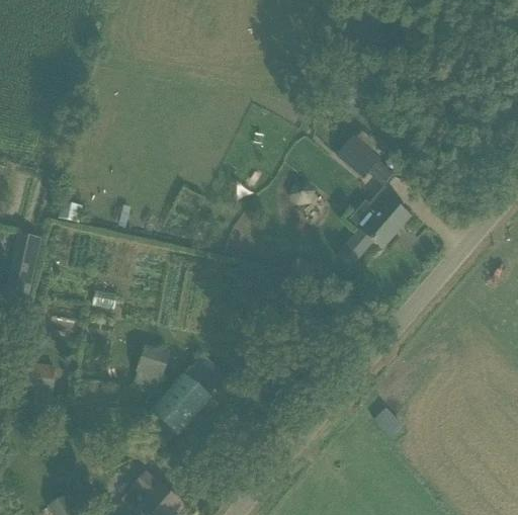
[(393,84),(393,100),(405,99),(405,84),(393,84)]
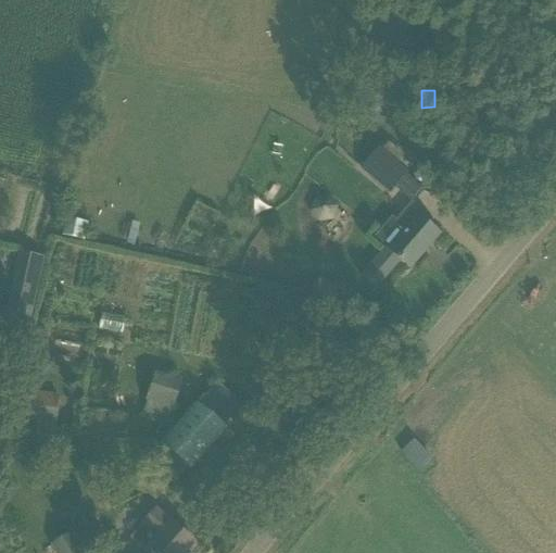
[(317,107),(314,117),(325,120),(327,109),(317,107)]
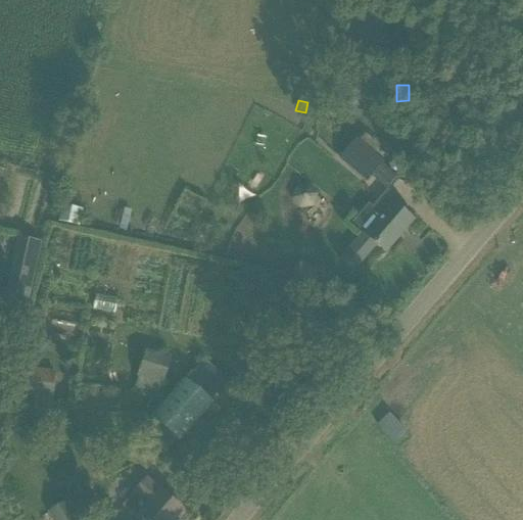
[(340,156),(367,179),(382,161),(372,153),(383,140),(368,127),(358,139),(355,138),(340,156)]
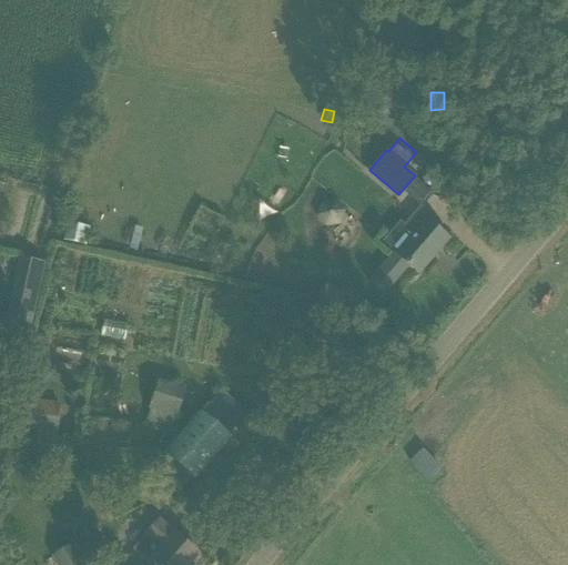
[(326,169),(316,173),(320,180),(330,175),(326,169)]
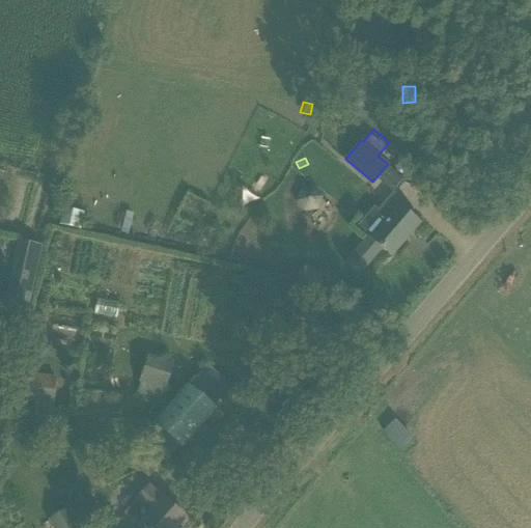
[(299,187),(295,200),(304,212),(318,209),(323,196),(313,185),(299,187)]
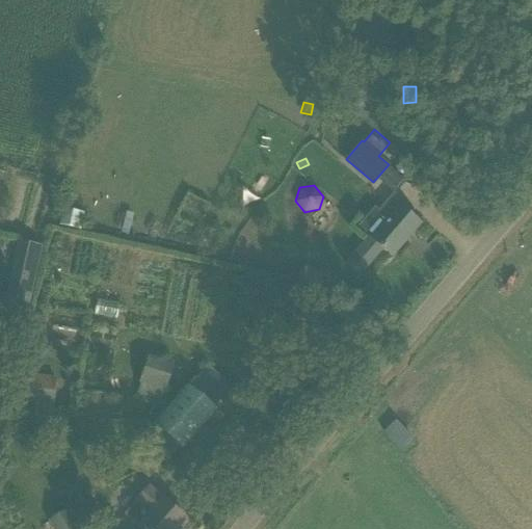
[(368,234),(345,261),(361,274),(383,247),(392,256),(421,222),(404,209),(394,200),(381,214),(386,218),(373,207),(358,225),(371,236),(370,236),(368,234)]
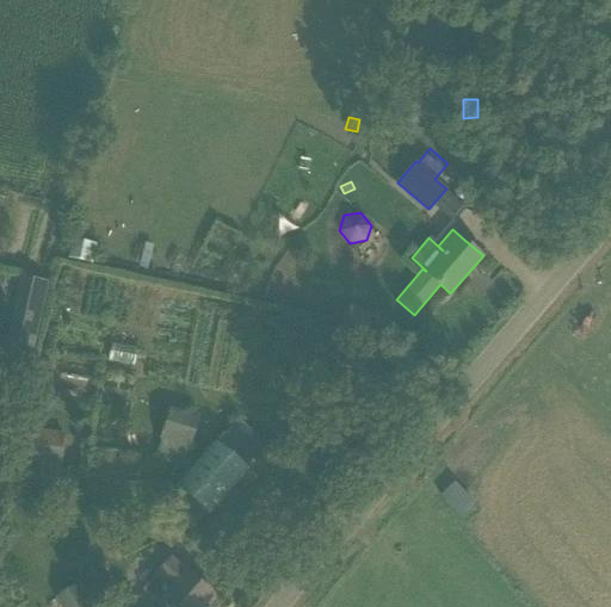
[(68,256),(92,261),(96,245),(72,239),(68,256)]
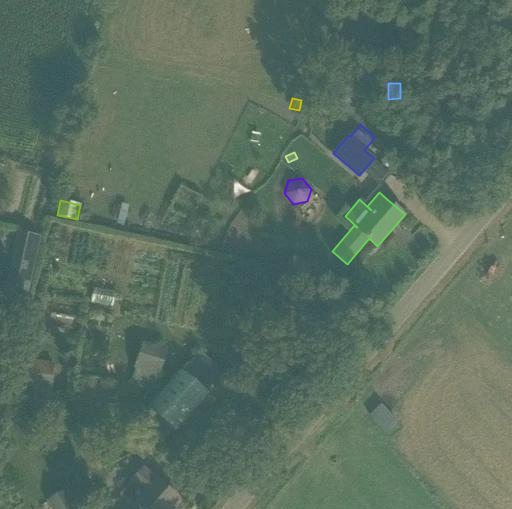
[(39,235),(19,230),(15,248),(19,249),(11,287),(26,290),(39,235)]
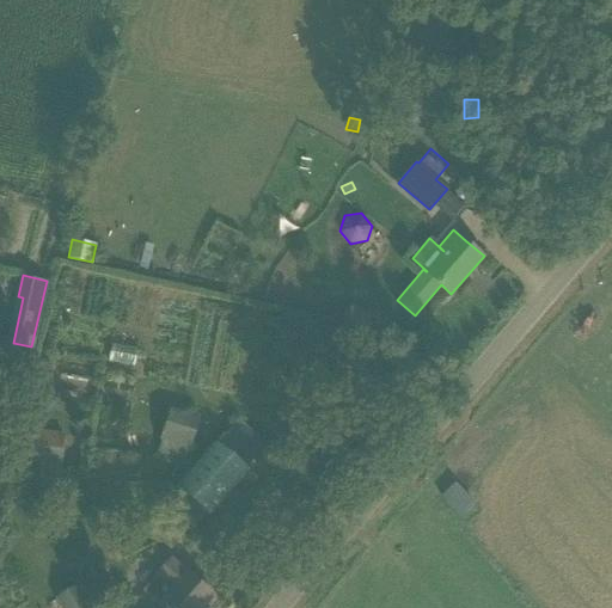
[(12,367),(6,388),(18,392),(26,368),(29,360),(16,356),(12,367)]
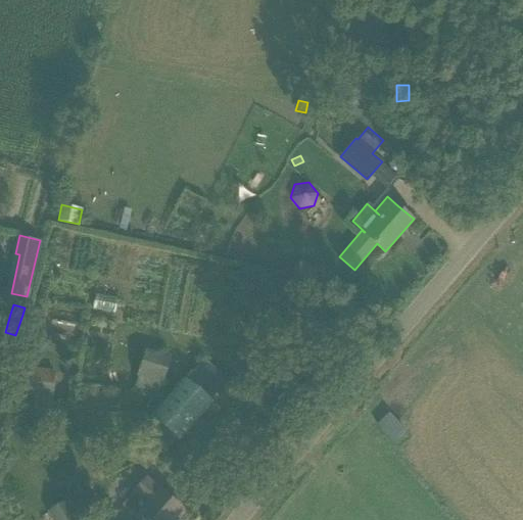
[(137,375),(163,382),(172,355),(145,347),(137,375)]
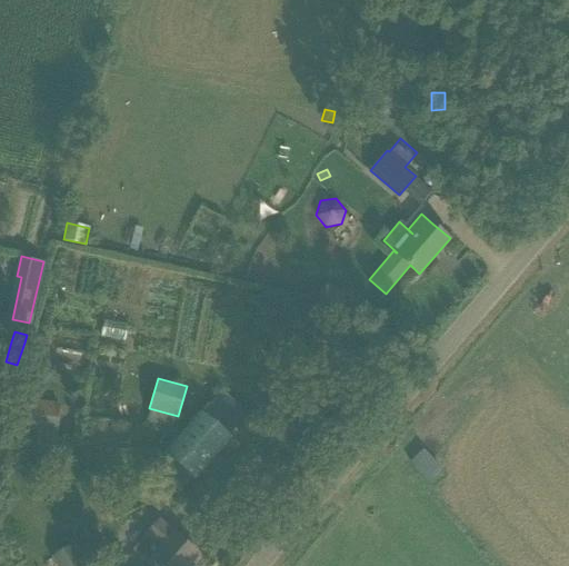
[(156,466),(180,489),(191,477),(193,479),(232,435),(229,433),(247,413),(220,390),(203,411),(201,409),(166,453),(168,454),(156,466)]
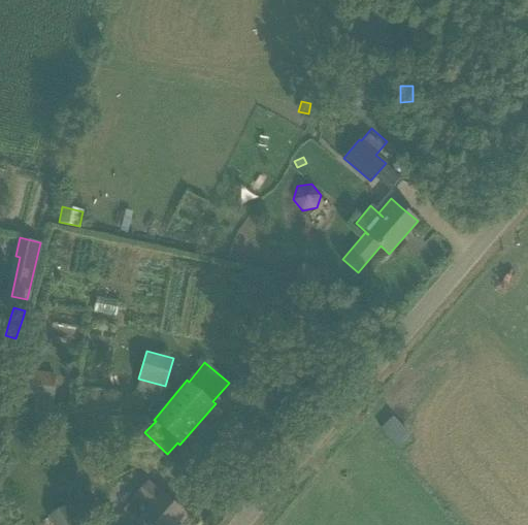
[(23,368),(18,396),(52,401),(56,373),(34,369),(35,364),(26,363),(25,368),(23,368)]
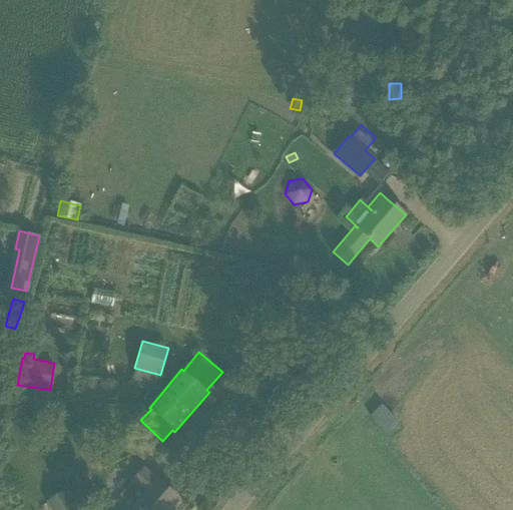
[(383,404),(372,414),(387,430),(398,419),(383,404)]
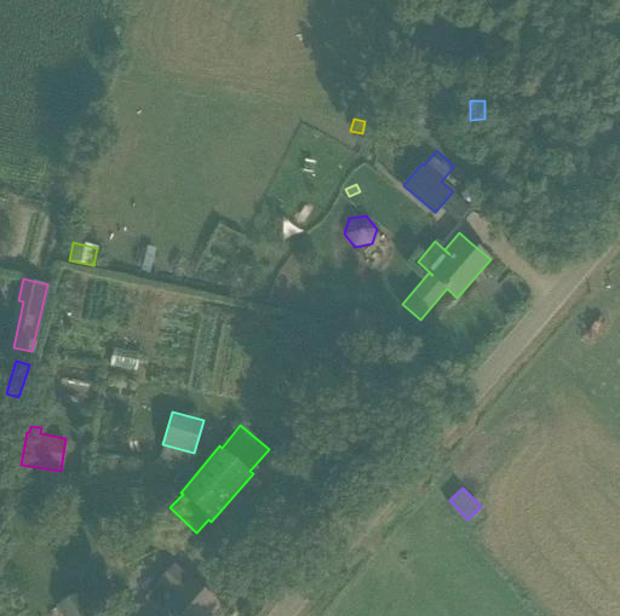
[(0,560),(0,592),(1,594),(16,586),(1,560),(0,560)]
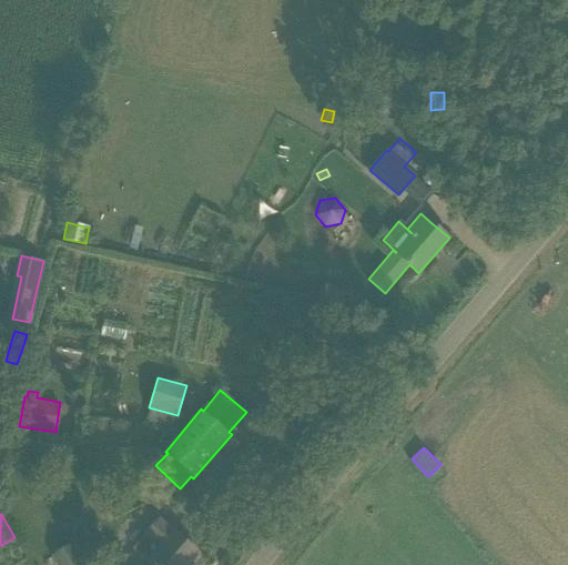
[(151,560),(156,564),(185,564),(199,552),(159,517),(132,547),(149,563),(151,560)]
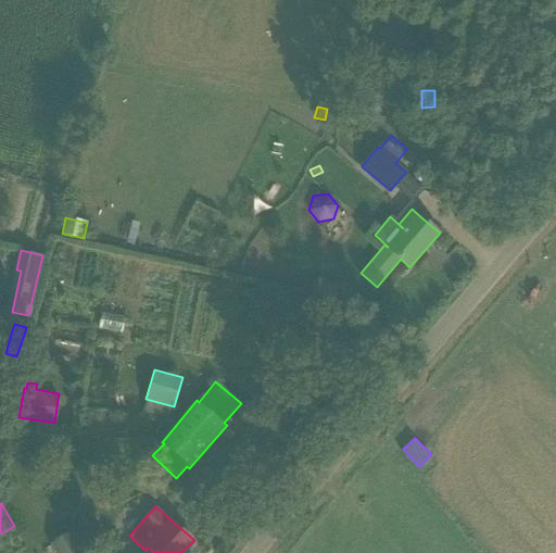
[(52,543),(58,552),(81,552),(70,532),(52,543)]
